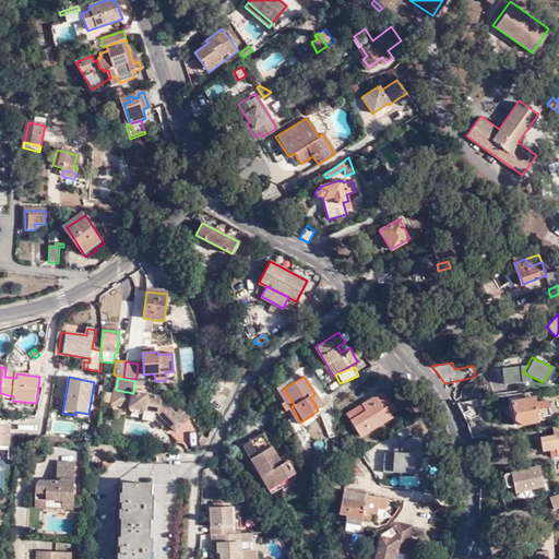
[(116,390),(113,405),(162,414),(178,432),(187,424),(177,414),(165,402),(162,401),(162,399),(116,390)]
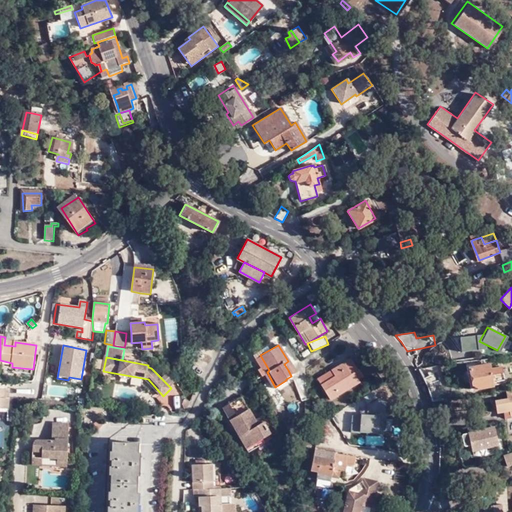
[(335,376),(321,385),(330,399),(364,378),(351,358),(331,370),(335,376)]
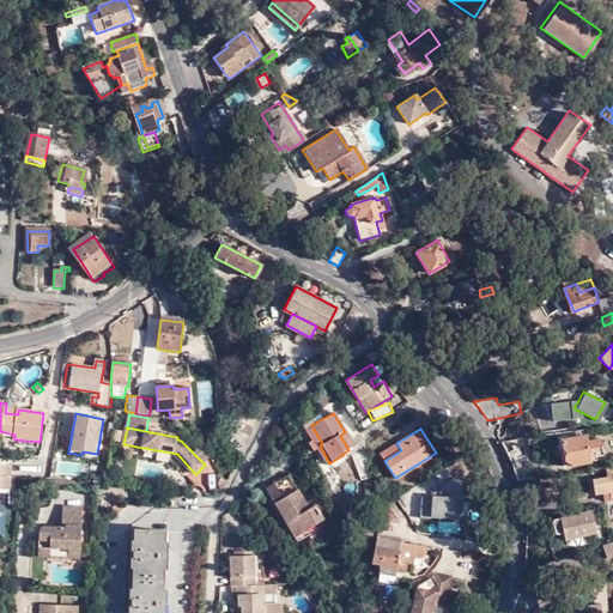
[(584,435),(560,439),(565,465),(589,460),(589,456),(602,454),(599,435),(584,438),(584,435)]
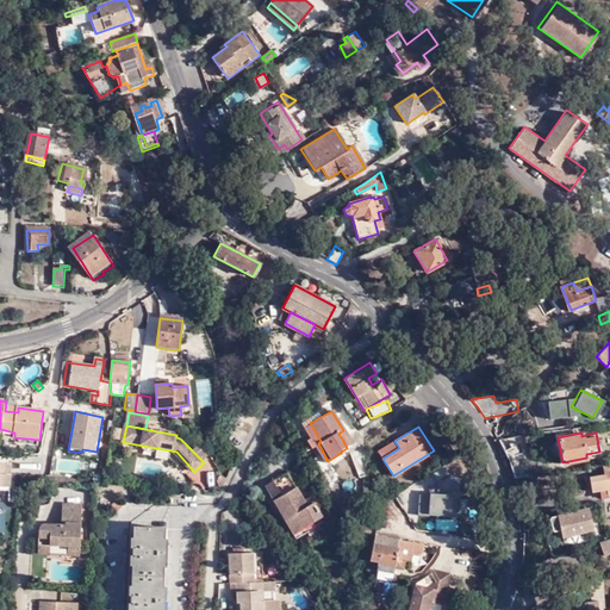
[(378,450),(383,459),(399,448),(394,441),(378,450)]
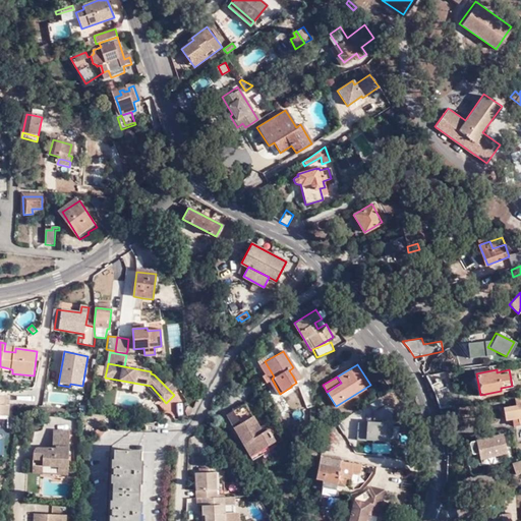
[(165,386),(174,395),(180,389),(173,378),(165,386)]
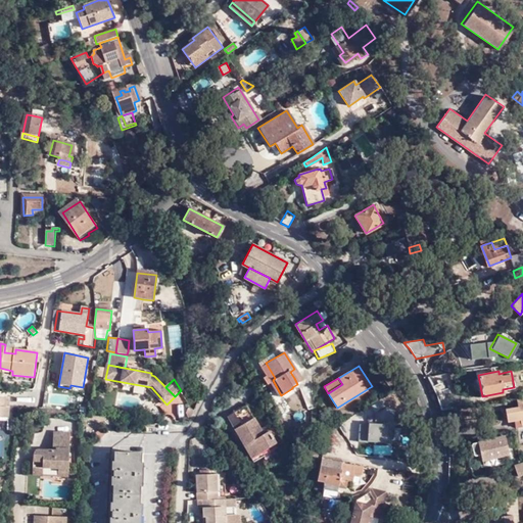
[(277,397),(281,395),(273,380),(269,382),(277,397)]
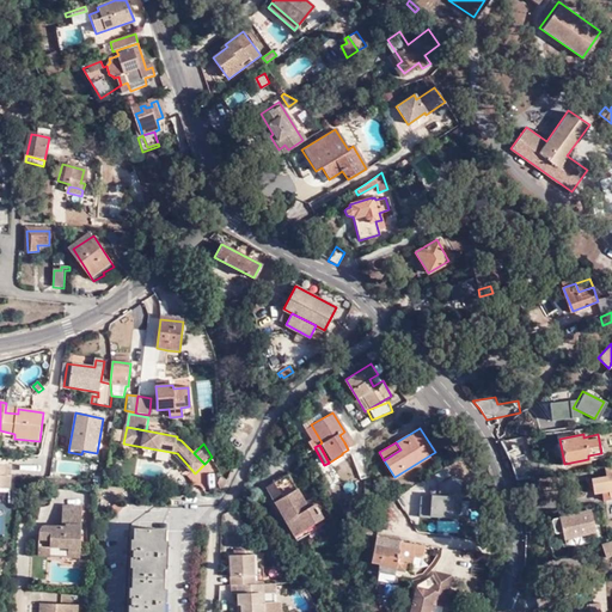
[(518,479),(533,477),(536,476),(531,461),(512,465),(515,475),(518,479)]
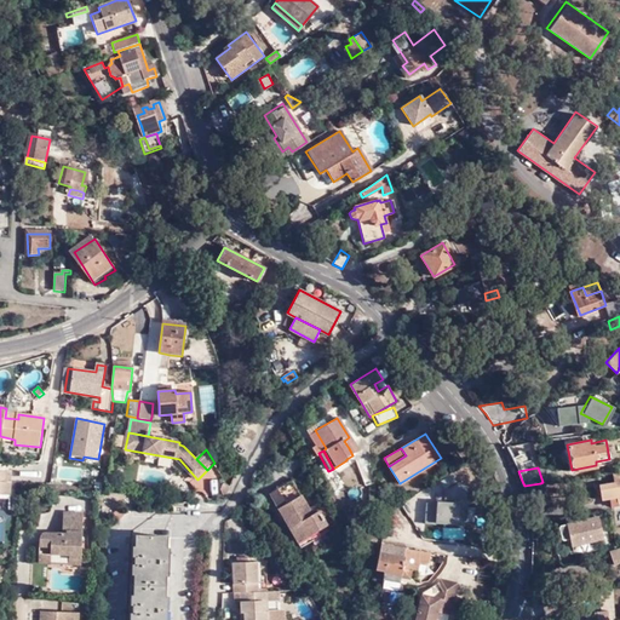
[(616,495),(618,501),(619,500),(619,470),(612,472),(614,482),(598,484),(601,499),(609,498),(616,495)]
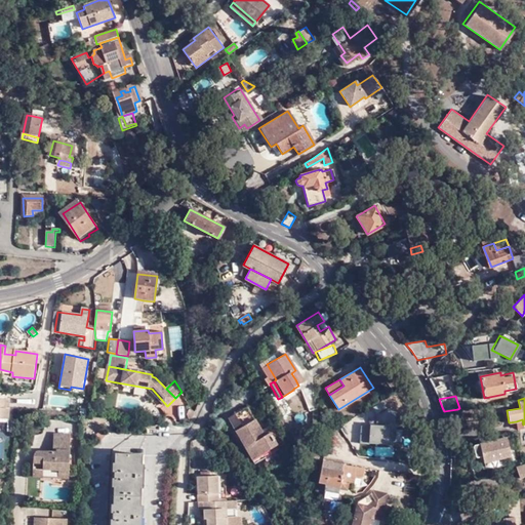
[(0,418),(9,419),(9,400),(0,399),(0,418)]
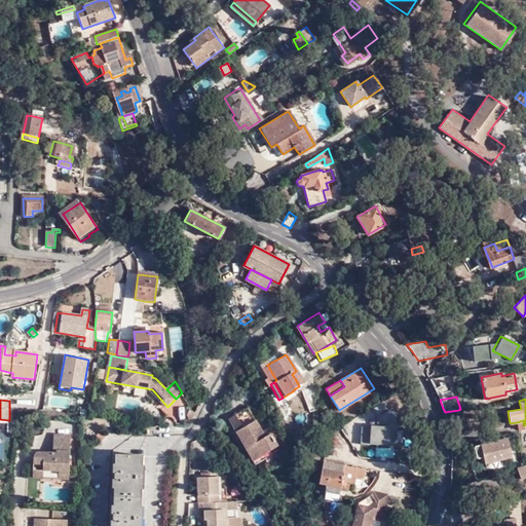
[(228,417),(236,430),(255,419),(247,407),(228,417)]
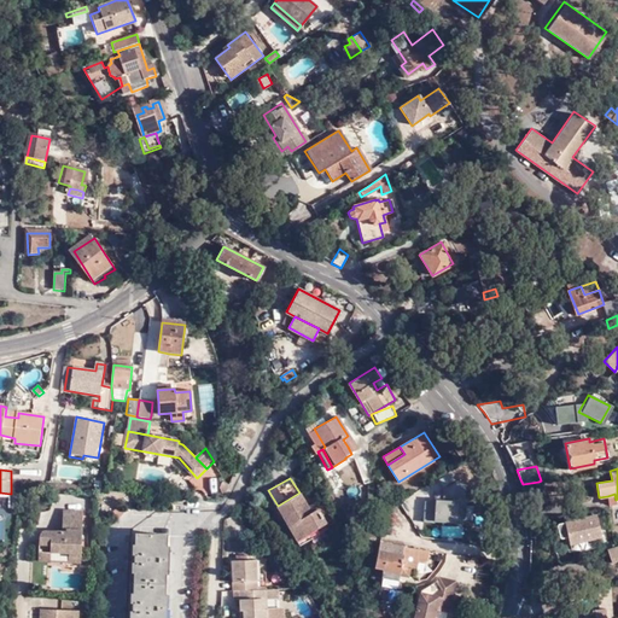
[(540,491),(538,482),(523,484),(524,495),(540,491)]
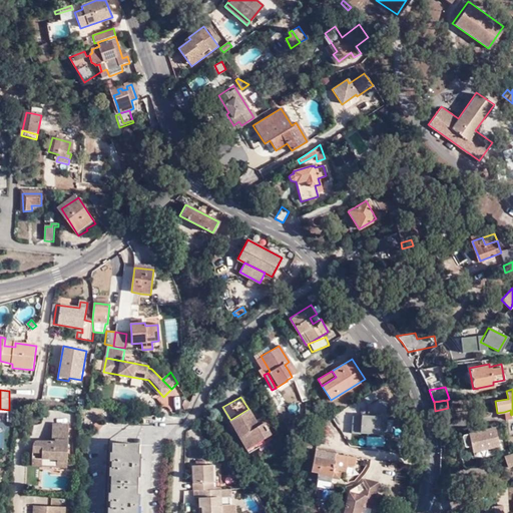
[(248,409),(230,420),(248,452),(259,446),(257,441),(271,433),(267,427),(271,424),(268,419),(258,425),(248,409)]
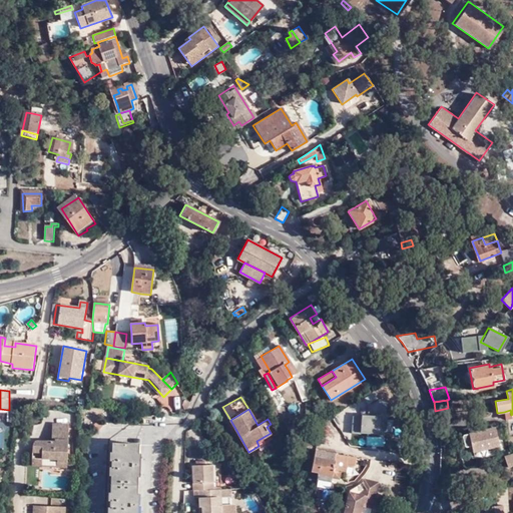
[(354,433),(383,434),(383,414),(354,414),(354,433)]
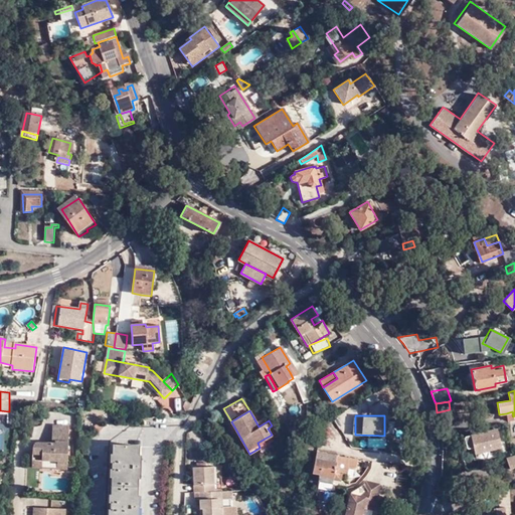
[(98,422),(94,427),(100,433),(104,427),(98,422)]
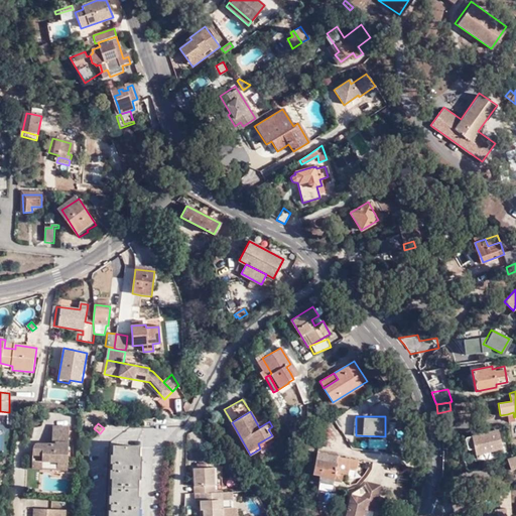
[(35,449),(34,464),(44,464),(45,461),(59,461),(59,464),(69,465),(71,427),(54,426),(53,445),(41,444),(40,444),(39,444),(38,445),(37,445),(37,446),(36,447),(35,448),(35,449)]
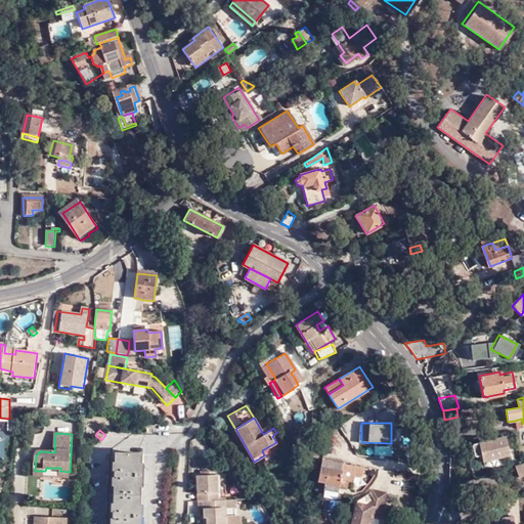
[(481,454),(484,467),(491,465),(491,467),(506,464),(504,455),(509,454),(505,436),(472,444),(475,456),(481,454)]
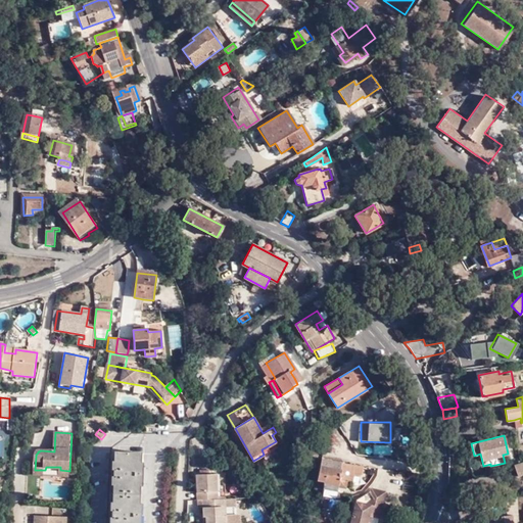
[(448,446),(448,455),(464,452),(462,443),(448,446)]
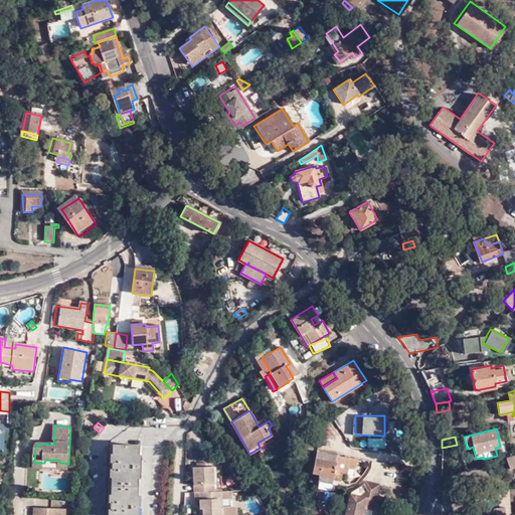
[(141,514),(142,496),(139,496),(140,480),(143,480),(144,458),(141,458),(141,449),(116,448),(113,514),(112,514),(141,514)]
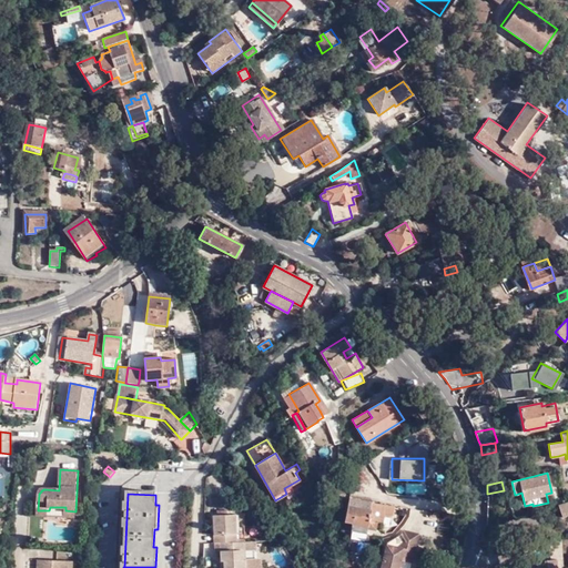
[(366,526),(365,528),(375,529),(376,521),(382,523),(383,518),(392,519),(394,506),(356,499),(348,497),(344,521),(351,523),(366,526)]
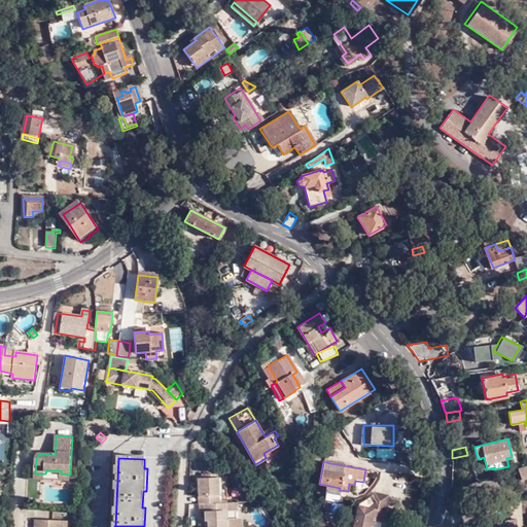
[(526,464),(517,468),(520,479),(526,476),(526,464)]
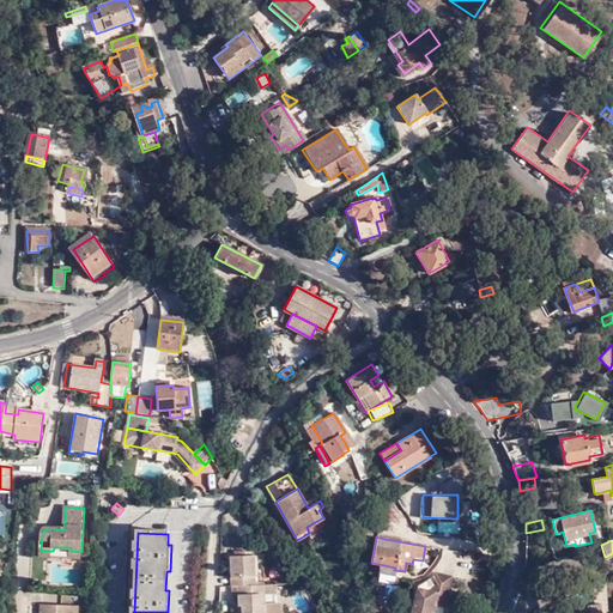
[(53,551),(41,551),(41,556),(82,558),(82,552),(71,551),(71,547),(54,547),(53,551)]
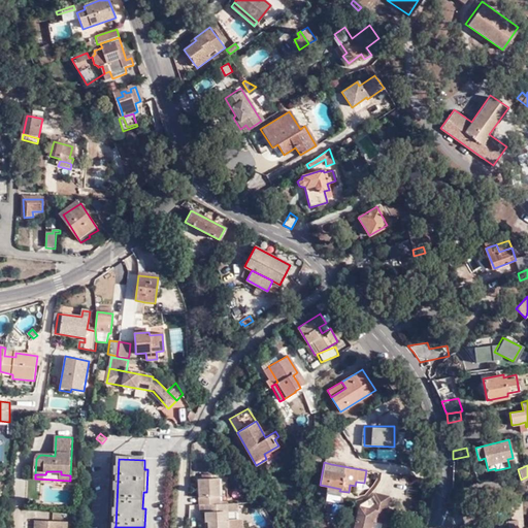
[(202,482),(202,507),(223,506),(222,482),(202,482)]
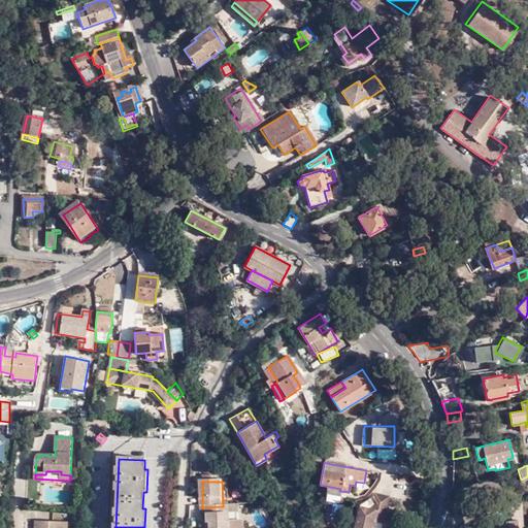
[(339,494),(339,491),(340,489),(326,486),(325,491),(339,494)]
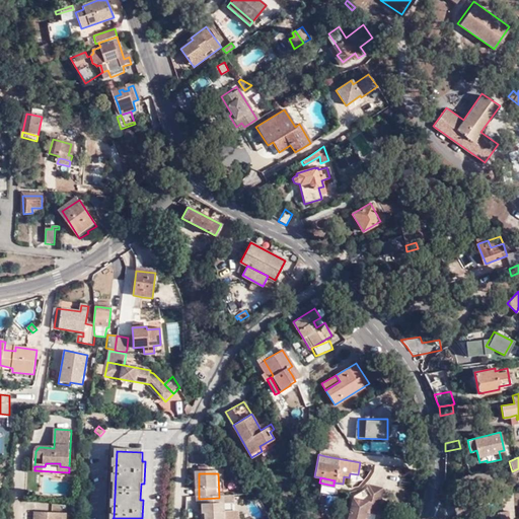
[(378,514),(384,487),(370,484),(367,498),(353,495),(347,518),(366,518),(368,512),(378,514)]
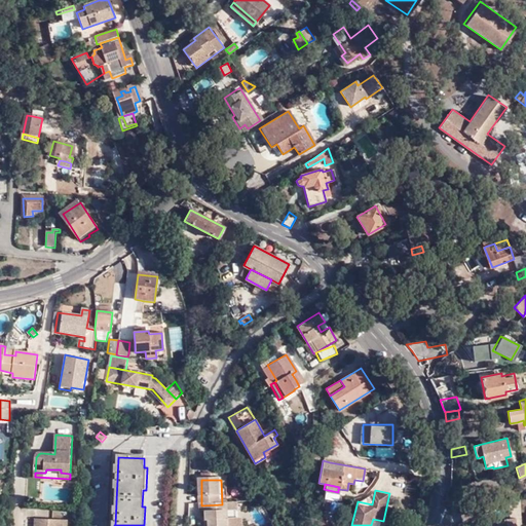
[(260,503),(253,495),(250,492),(247,504),(260,503)]
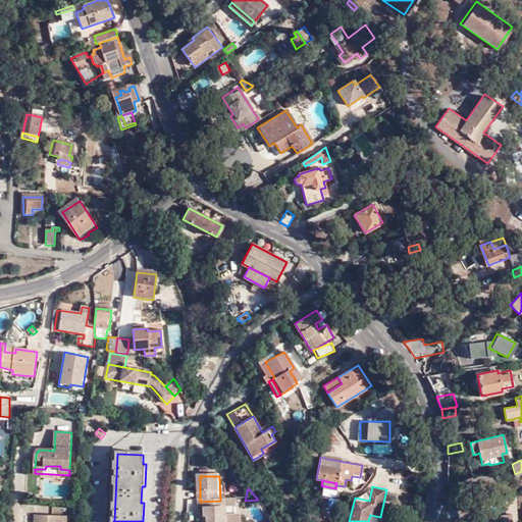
[(511,521),(511,513),(516,512),(516,494),(504,500),(505,514),(499,514),(500,517),(493,517),(493,521),(511,521)]
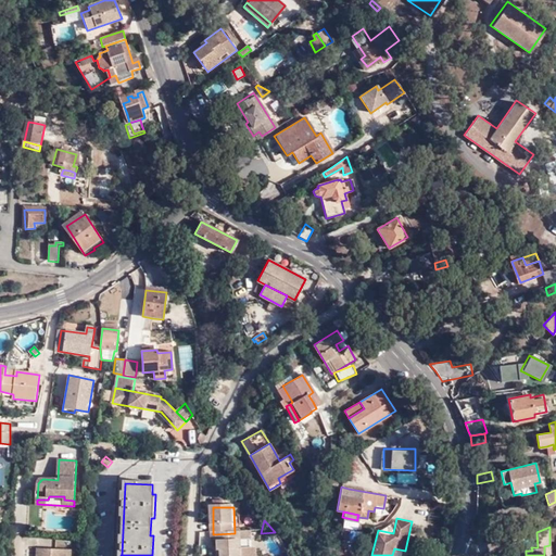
[(328,553),(335,554),(335,553),(339,532),(333,530),(330,546),(329,547),(328,553)]
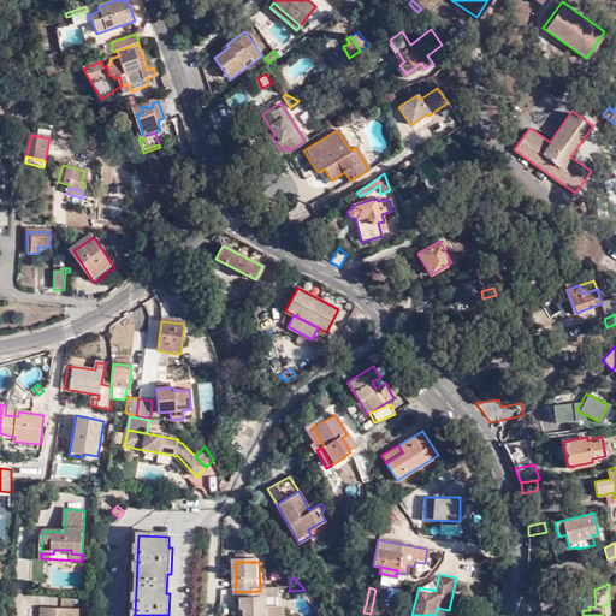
[(260,591),(236,592),(237,602),(242,602),(242,615),(270,615),(270,600),(270,591),(260,591)]
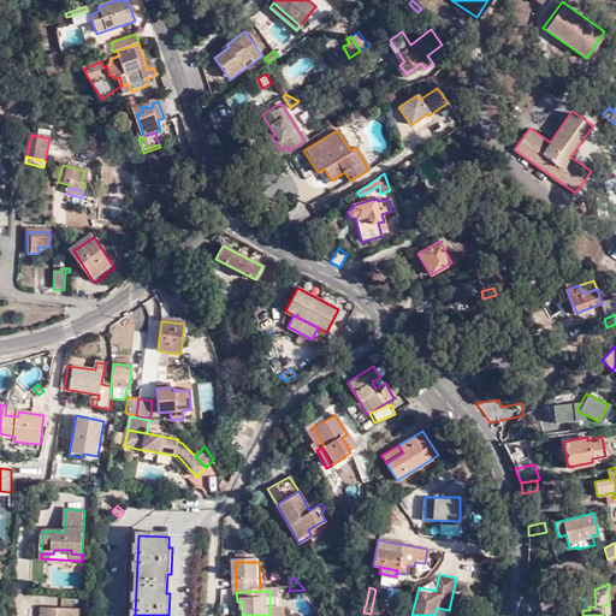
[(535,600),(540,611),(555,605),(550,594),(535,600)]
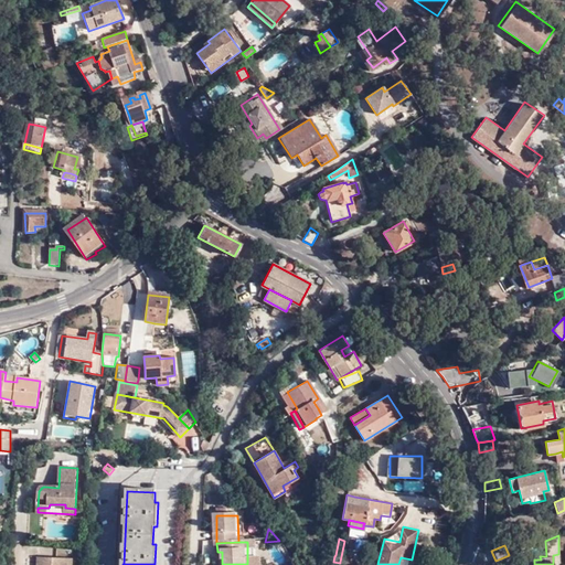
[(511,561),(509,555),(491,562),(491,564),(504,564),(504,563),(511,561)]
